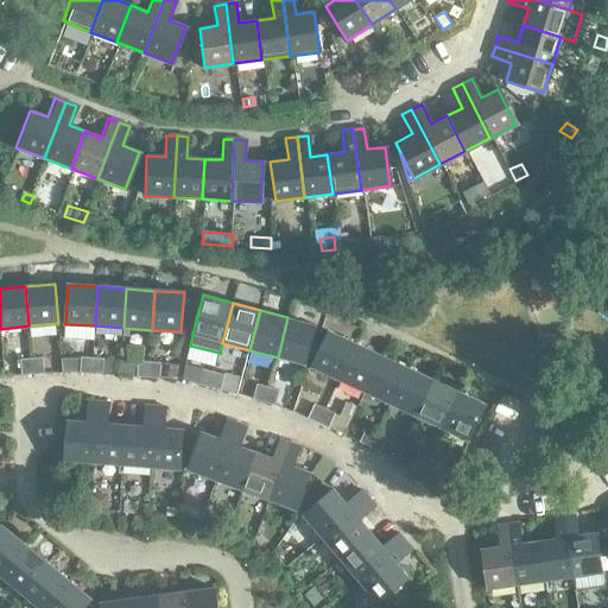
[(287,317),(278,358),(305,366),(317,325),(287,317)]
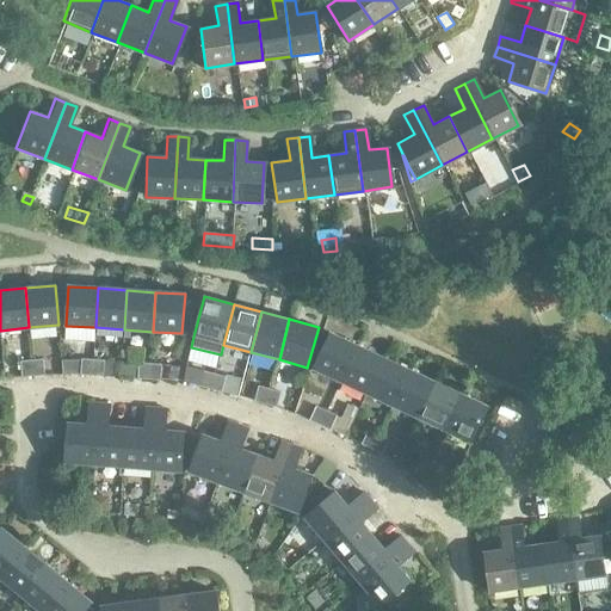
[(331,332),(313,370),(341,383),(358,345),(331,332)]
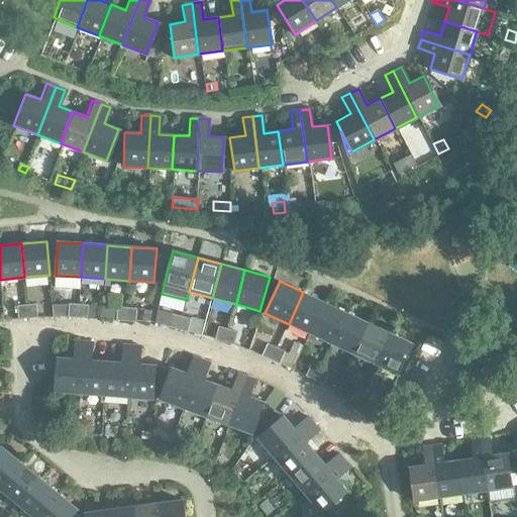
[(303,292),(289,324),(310,334),(325,302),(303,292)]
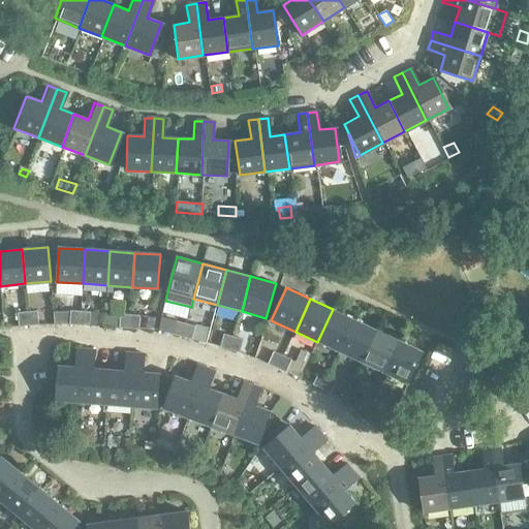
[(333,309),(317,342),(339,352),(354,319),(333,309)]
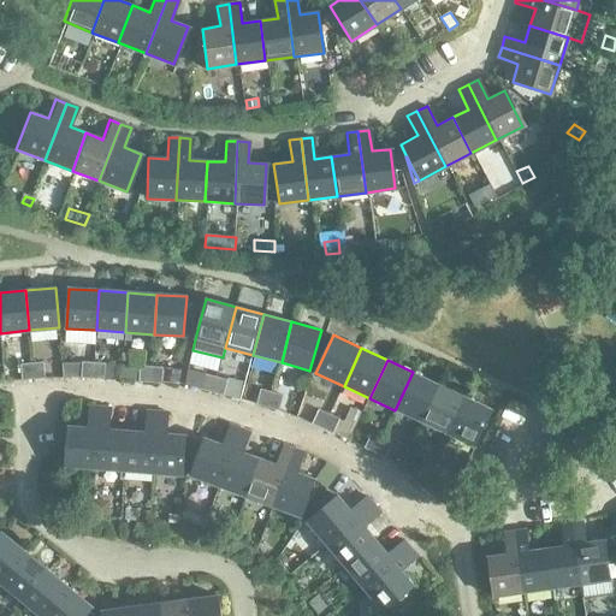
[(43,362),(31,363),(34,379),(45,378),(43,362)]
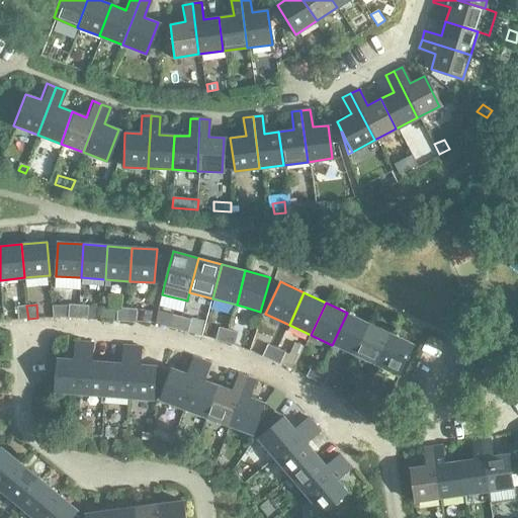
[(79,305),(69,305),(68,318),(78,319),(79,305)]
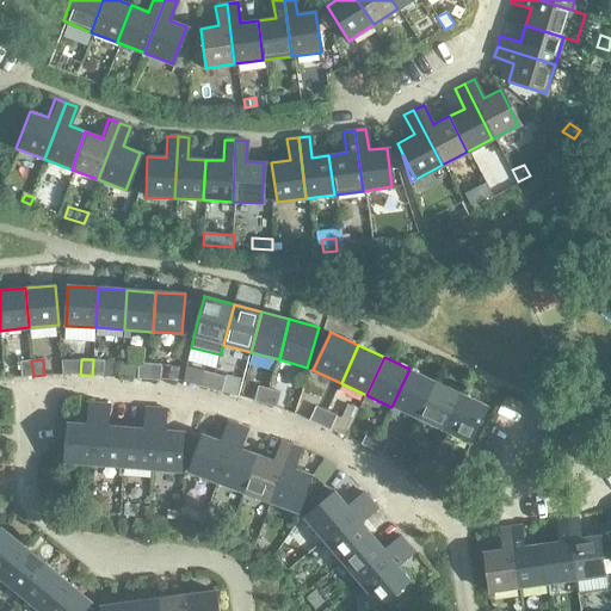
[(105,360),(93,359),(92,376),(104,377),(105,360)]
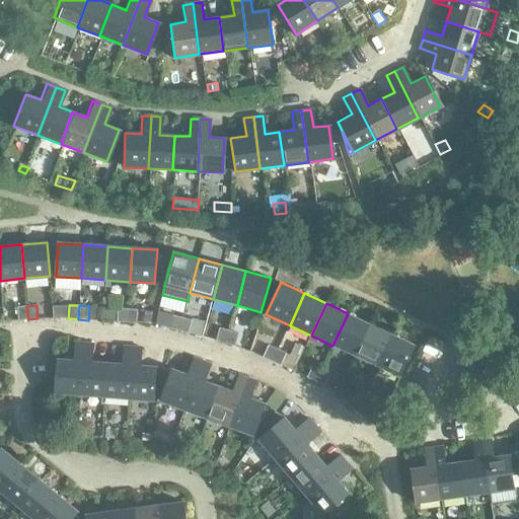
[(28,319),(26,306),(17,307),(18,320),(28,319)]
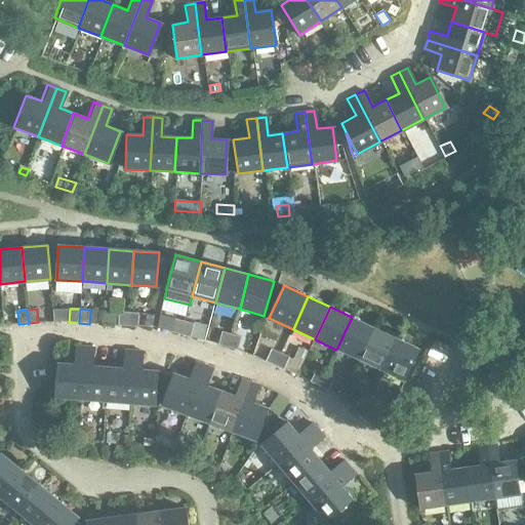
[(129,313),(119,312),(118,325),(128,326),(129,313)]
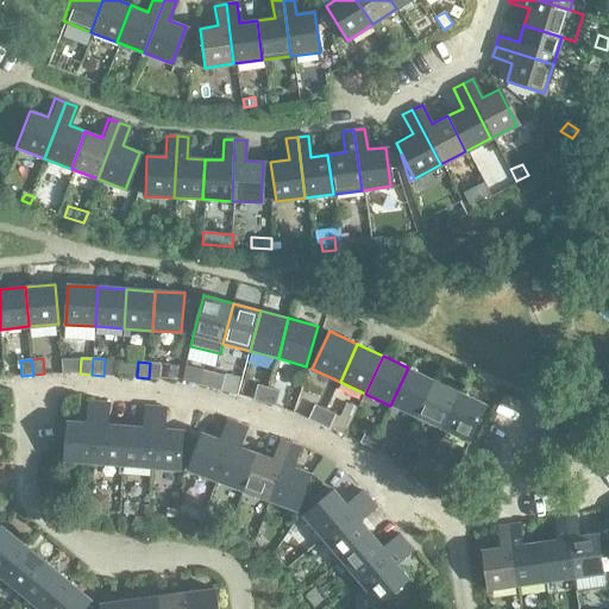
[(150,363),(149,378),(161,380),(162,363),(150,363)]
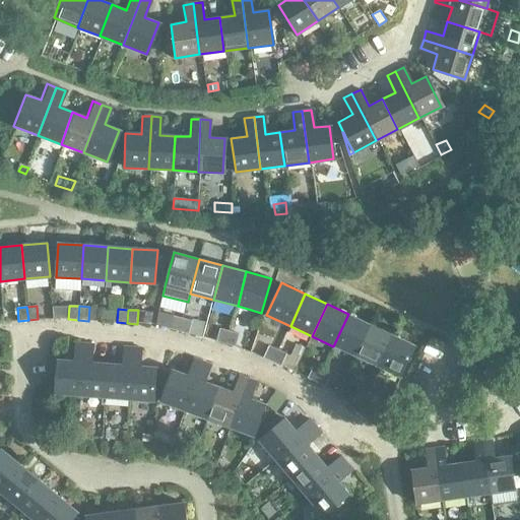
[(348,314),(333,346),(355,356),(370,324),(348,314)]
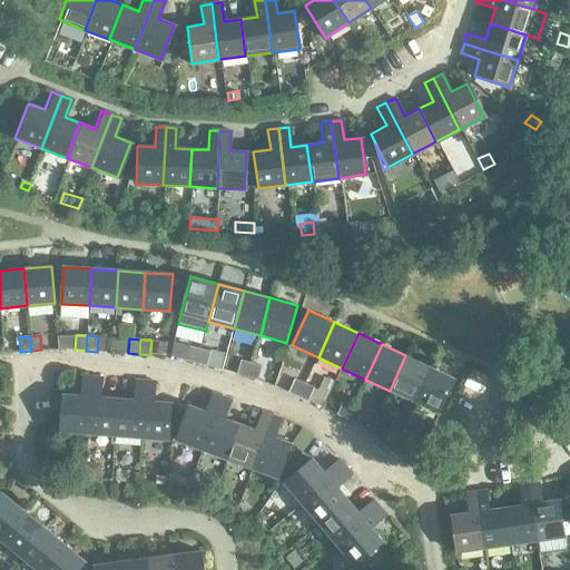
[(200,349),(189,346),(186,361),(196,363),(200,349)]
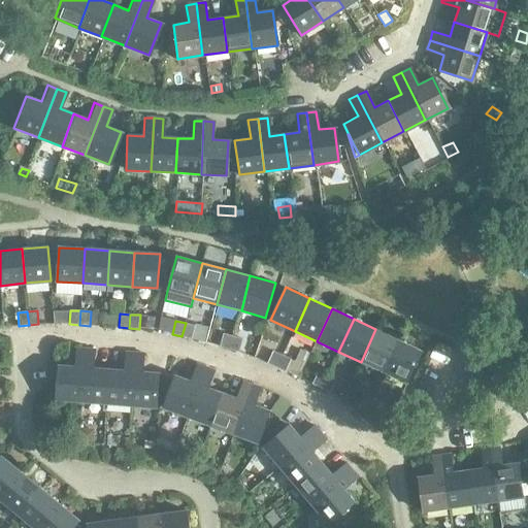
[(195,326),(186,323),(182,336),(191,339),(195,326)]
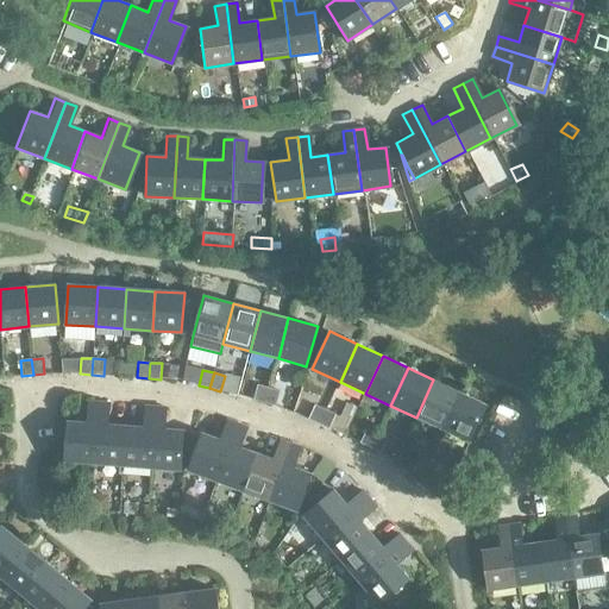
[(433,380),(416,418),(441,429),(459,391),(433,380)]
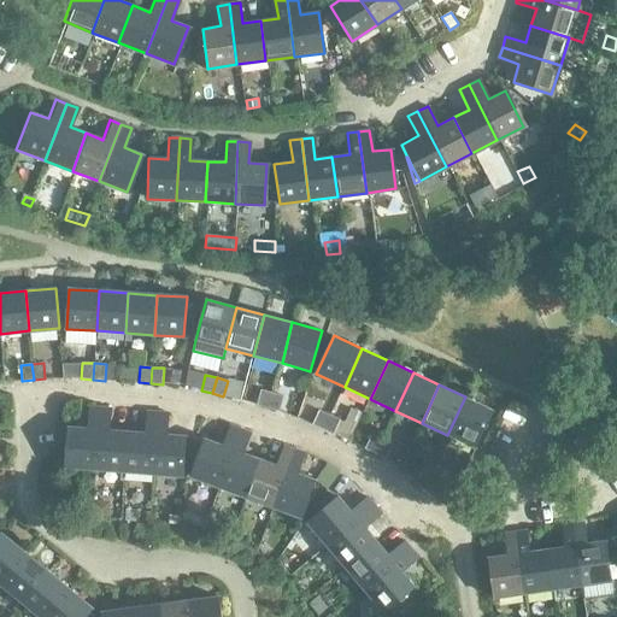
[(272,393),(260,389),(257,405),(268,409),(272,393)]
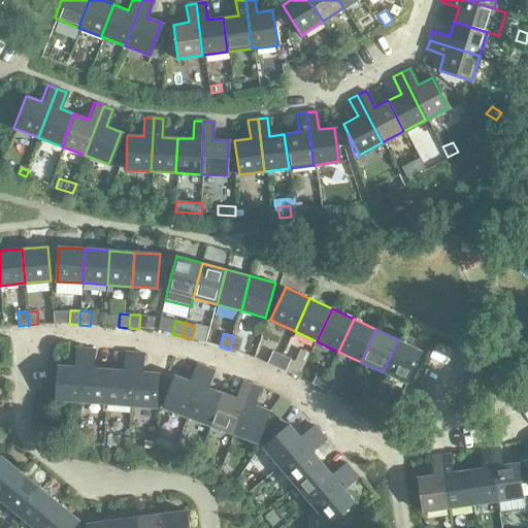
[(233,336),(229,350),(238,352),(242,338),(233,336)]
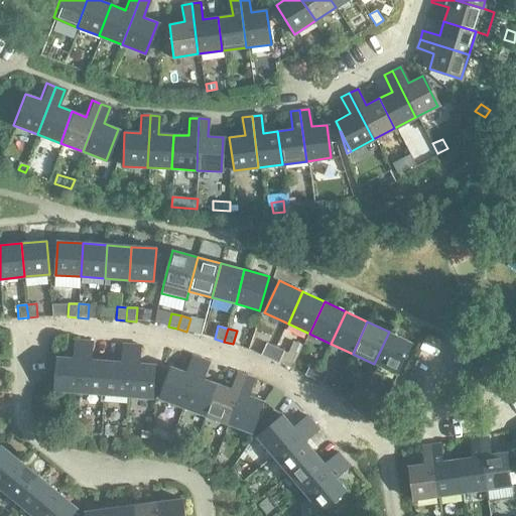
[(413,343),(389,332),(374,364),(398,375),(413,343)]
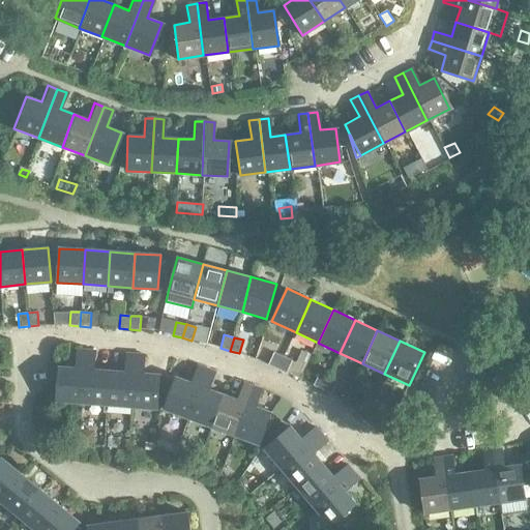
[(76,367),(59,366),(57,402),(83,404),(87,351),(77,350),(76,367)]
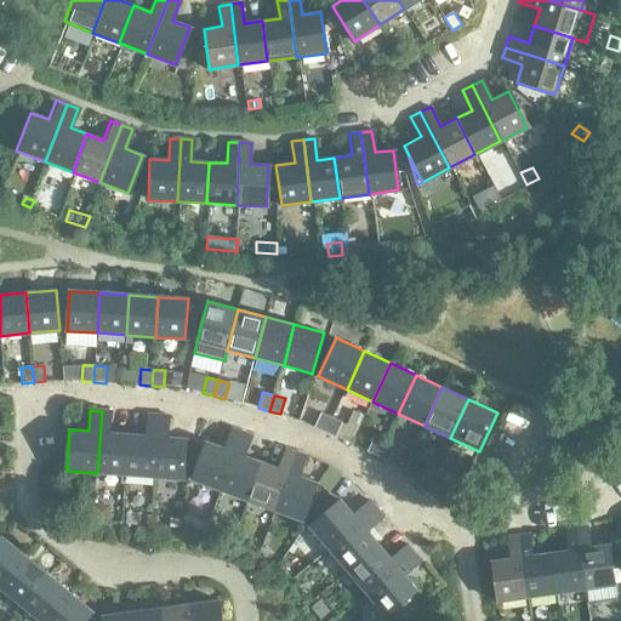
[(97,473),(126,474),(129,434),(112,433),(113,412),(102,411),(97,473)]
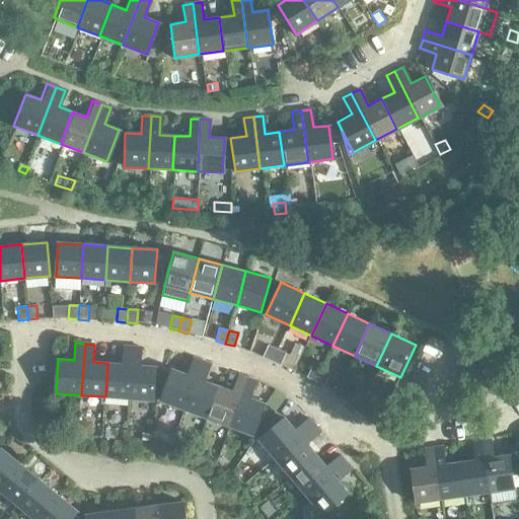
[(278,349),(269,345),(263,357),(272,361),(278,349)]
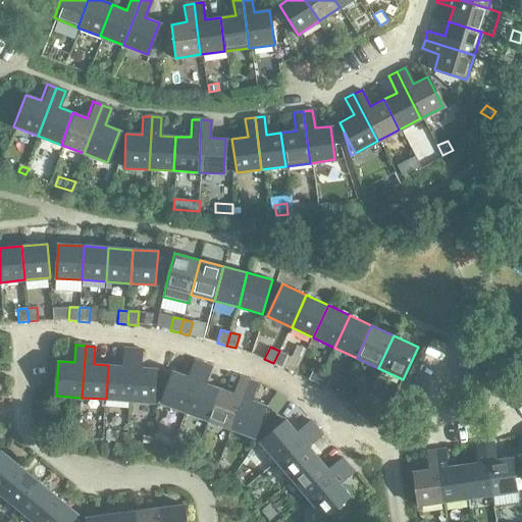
[(124,349),(123,366),(108,365),(106,399),(131,401),(135,350),(124,349)]
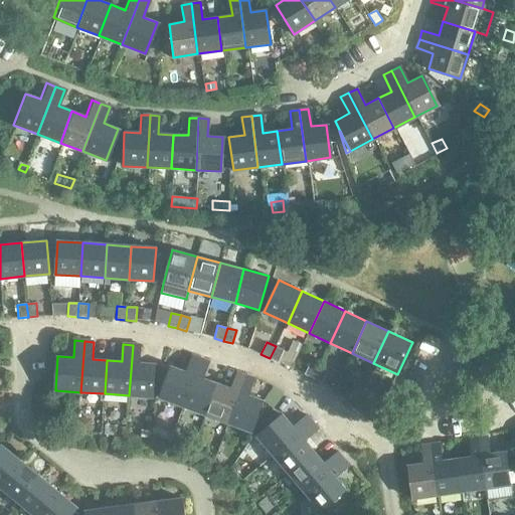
[(142,345),(133,345),(129,395),(154,397),(156,364),(140,363),(142,345)]
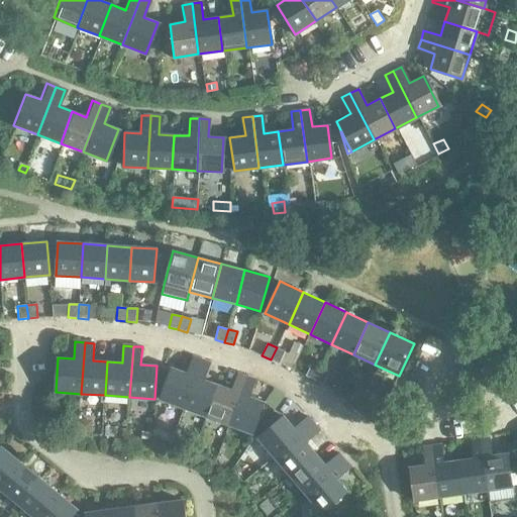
[(277,347),(271,359),(279,364),(286,351),(277,347)]
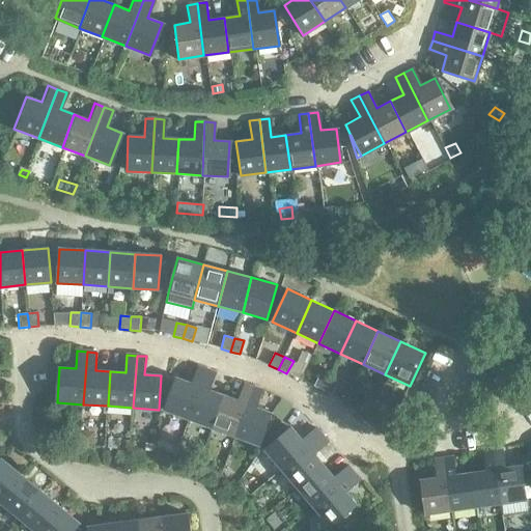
[(191,384),(174,379),(163,410),(188,419),(206,369),(197,366),(191,384)]
